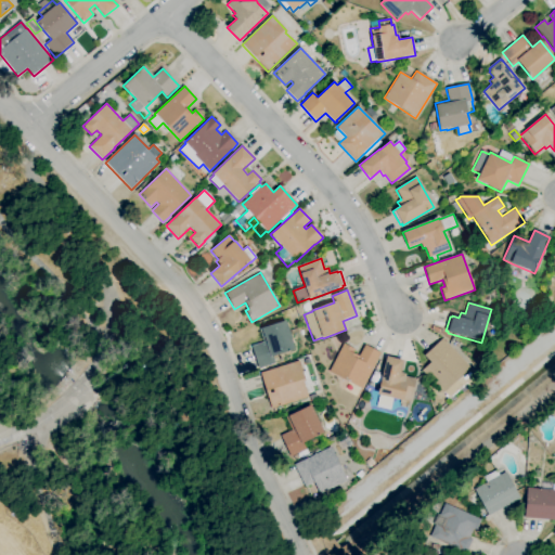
[(258,368),(252,345),(266,340),(261,328),(286,321),(295,349),(272,356),(274,363),(258,368)]
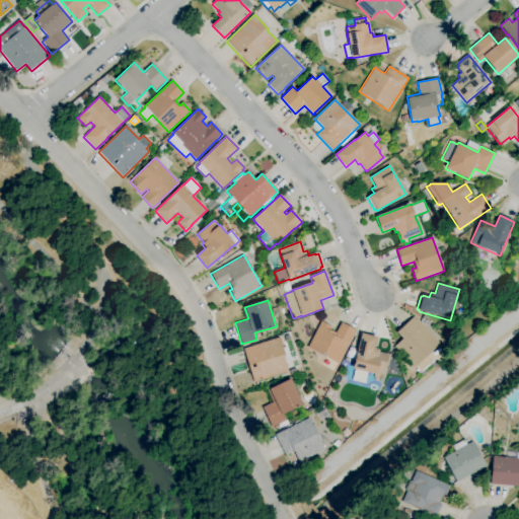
[(414,368),(394,347),(402,340),(396,332),(414,316),(440,344),(414,368)]
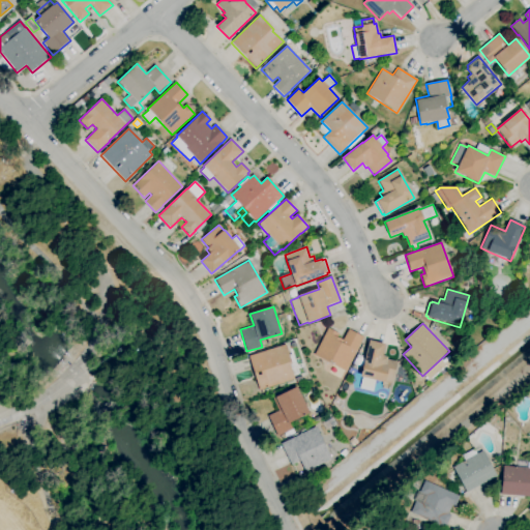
[(346,372),(314,355),(328,328),(339,333),(336,337),(343,341),(348,329),(363,337),(346,372)]
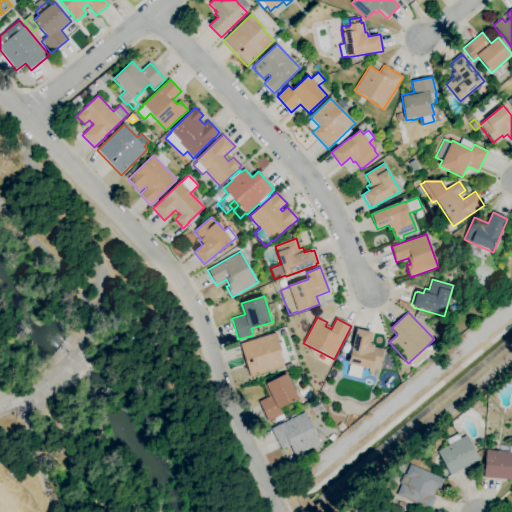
[(360,380),(347,377),(350,365),(348,364),(356,329),(372,333),(369,344),(374,345),(373,348),(383,350),(378,371),(370,369),(362,367),(360,380)]
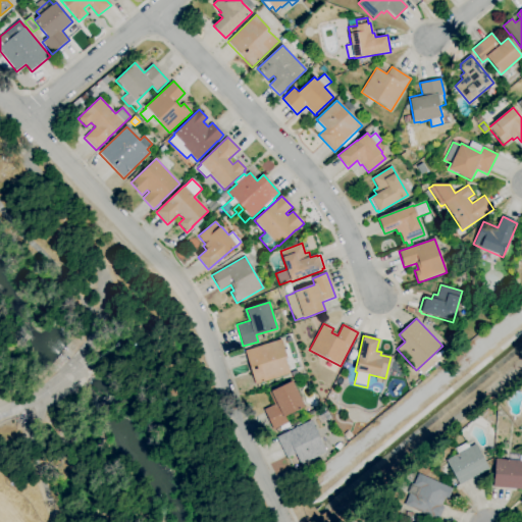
[(255,385),(245,351),(281,340),(288,359),(285,360),(291,374),(255,385)]
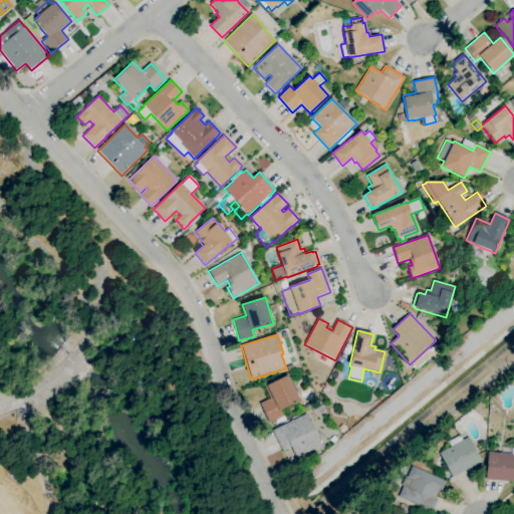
[(415,367),(412,364),(423,353),(427,356),(415,367)]
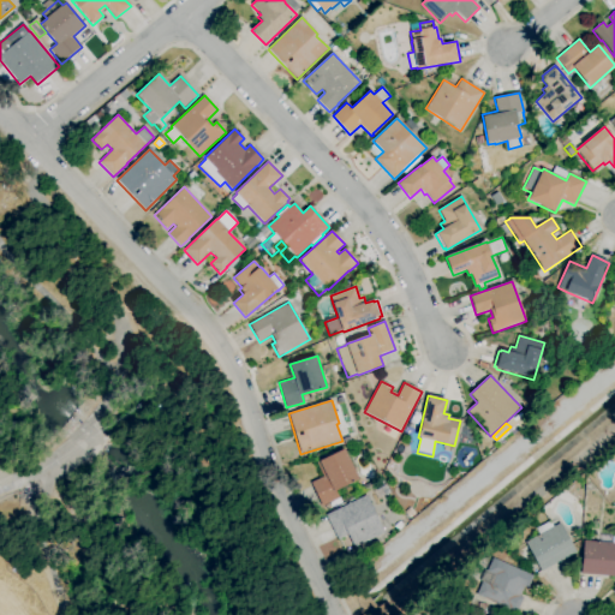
[(322,507),(311,483),(323,477),(316,463),(344,449),(359,479),(336,491),(340,499),(322,507)]
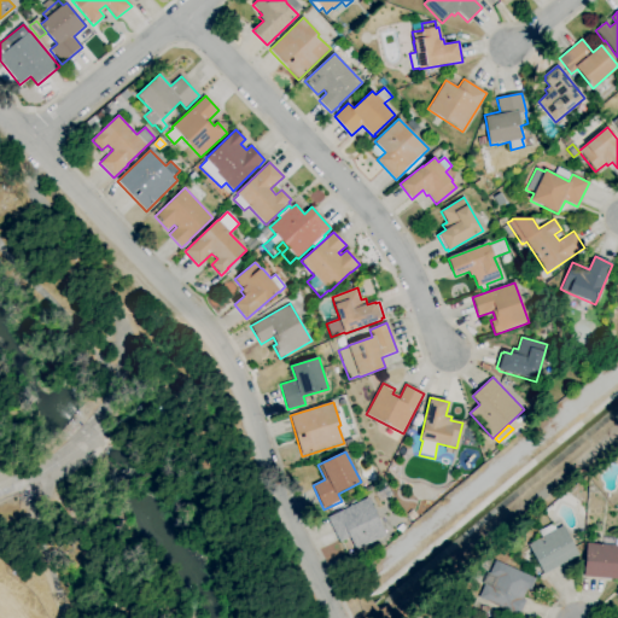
[(366,496),(362,490),(372,485),(374,491),(366,496)]
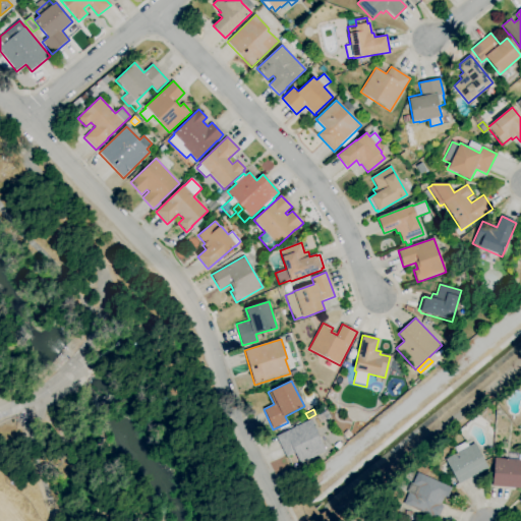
[(300,464),(295,453),(287,458),(276,437),(310,419),(326,452),(300,464)]
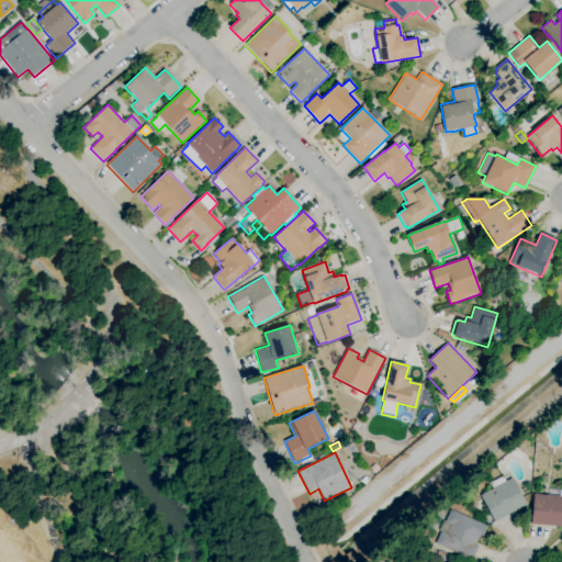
[(374,473),(370,468),(374,463),(380,469),(374,473)]
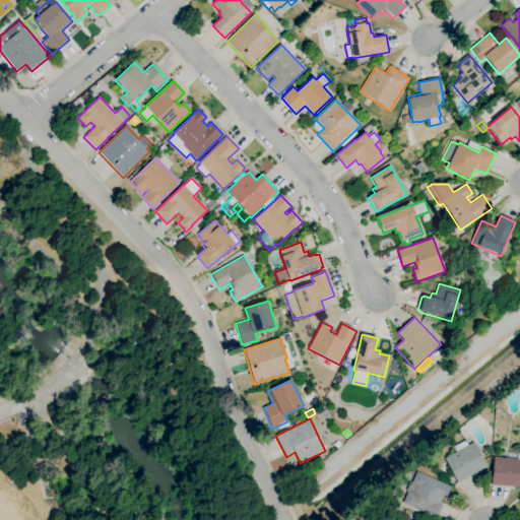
[(457,483),(455,480),(454,481),(452,476),(453,476),(444,459),(456,452),(453,447),(465,441),(468,446),(473,443),(486,467),(457,483)]
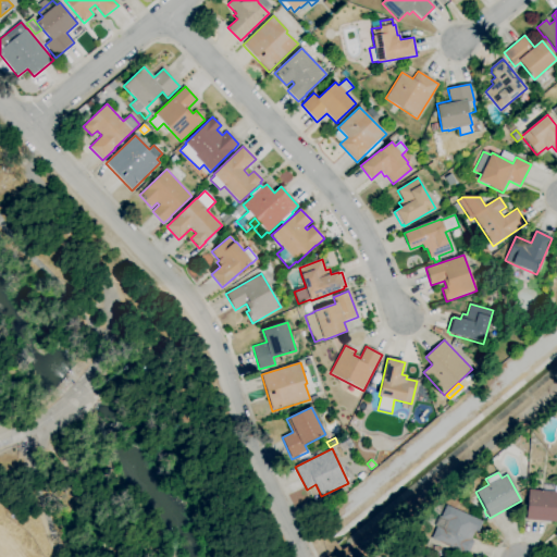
[(556,522),(525,520),(529,491),(555,492),(555,485),(556,485),(556,522)]
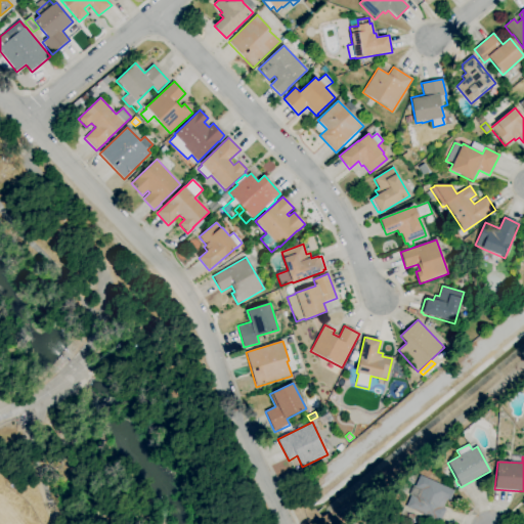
[(440,522),(405,507),(410,495),(408,495),(412,486),(415,487),(420,476),(454,491),(449,501),(446,499),(443,508),(445,510),(440,522)]
